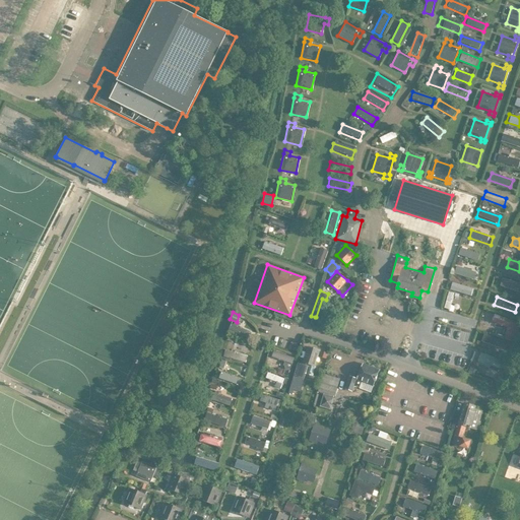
[(250,330),(229,323),(226,331),(248,338),(250,330)]
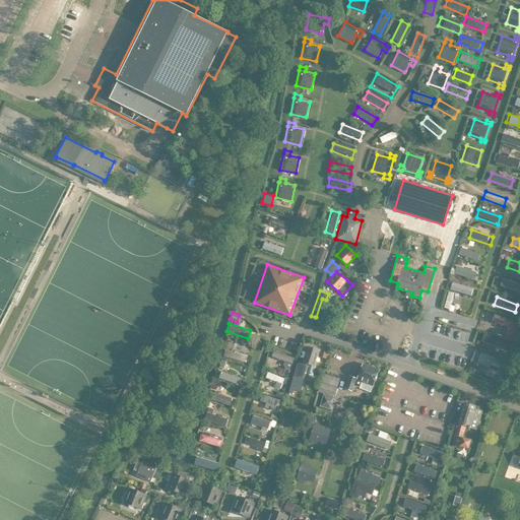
[(480,342),(502,349),(505,341),(483,334),(480,342)]
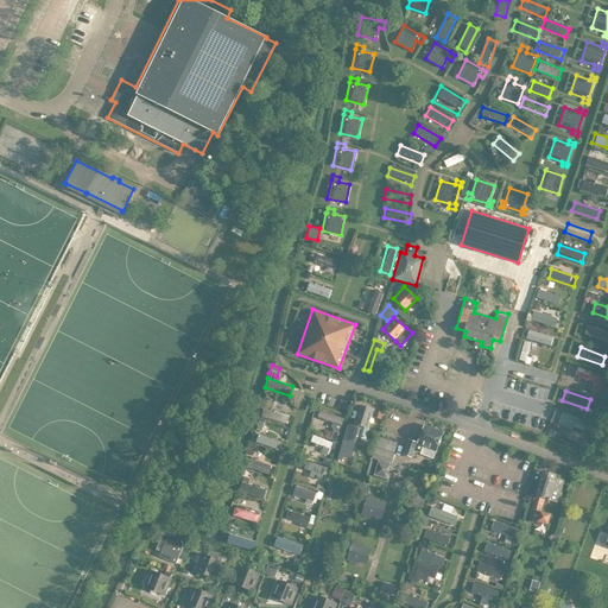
[(349,420),(339,458),(342,460),(343,454),(349,456),(355,437),(365,439),(368,426),(374,410),(372,409),(372,407),(368,406),(366,407),(360,405),(355,423),(349,420)]
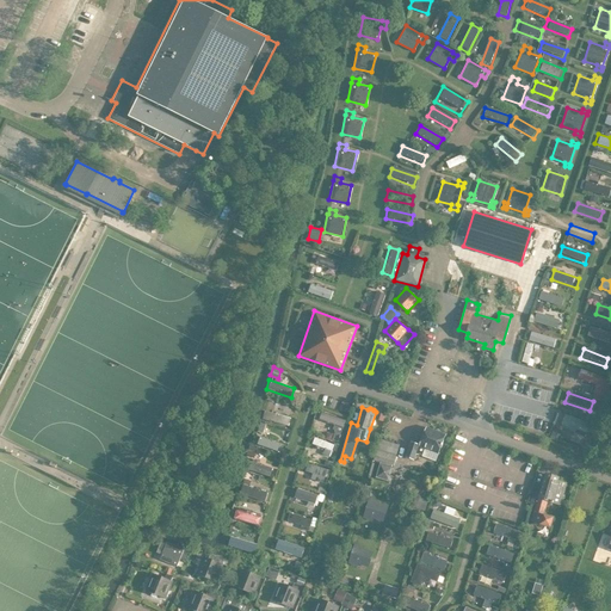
[(434,461),(438,452),(445,433),(426,427),(419,445),(411,442),(405,456),(413,460),(415,452),(434,461)]
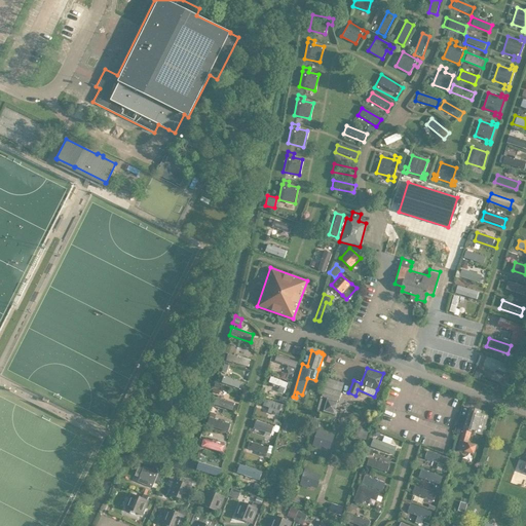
[(326,378),(321,396),(338,401),(342,383),(326,378)]
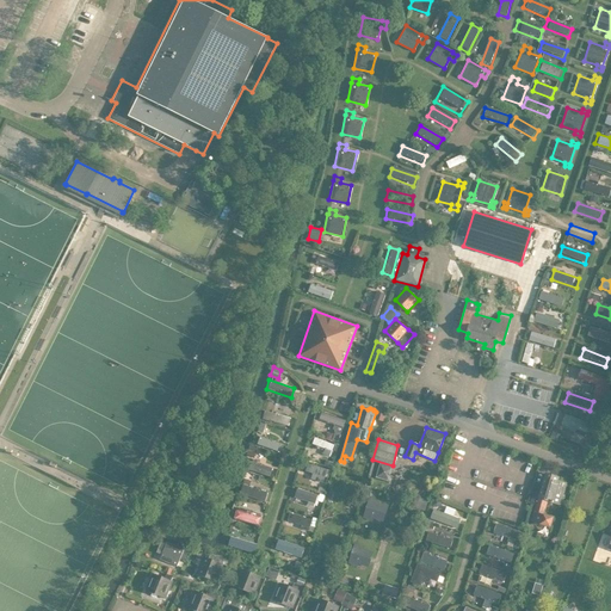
[(257,448),(250,445),(247,455),(254,457),(257,448)]
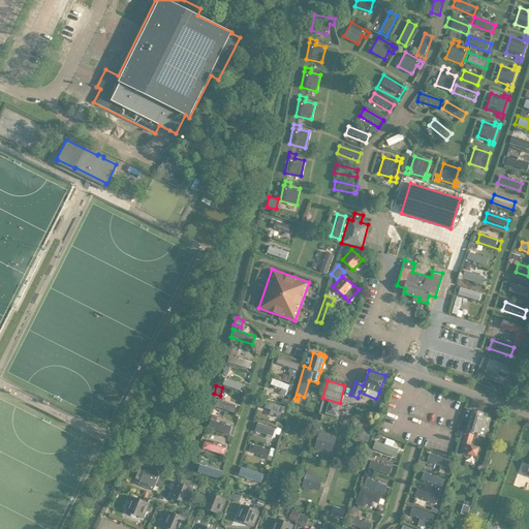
[(471,409),(467,423),(460,421),(457,435),(463,437),(459,450),(467,454),(476,456),(478,447),(469,445),(473,433),(484,436),(490,417),(481,415),(483,413),(471,409)]
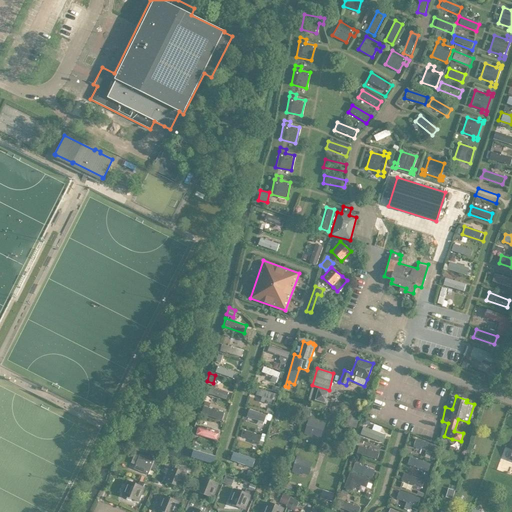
[(202,406),(199,414),(220,421),(222,413),(202,406)]
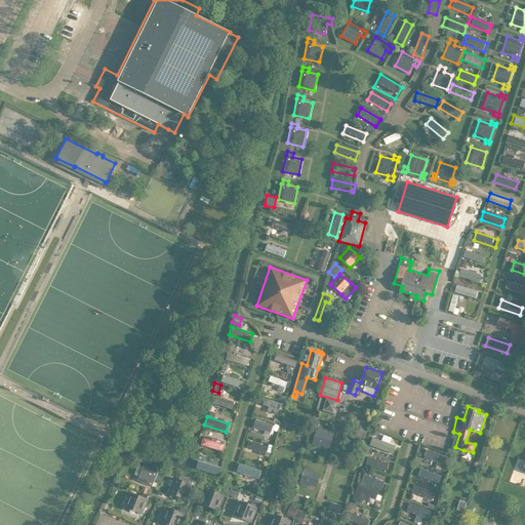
[(320,445),(329,448),(333,435),(324,432),(325,430),(316,427),(311,444),(319,447),(320,445)]
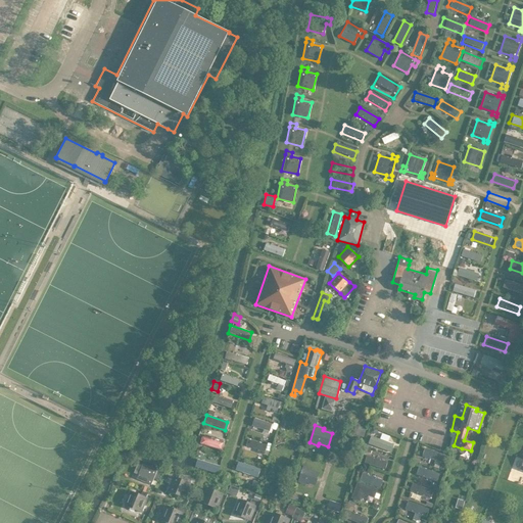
[(366,428),(359,426),(355,434),(363,436),(366,428)]
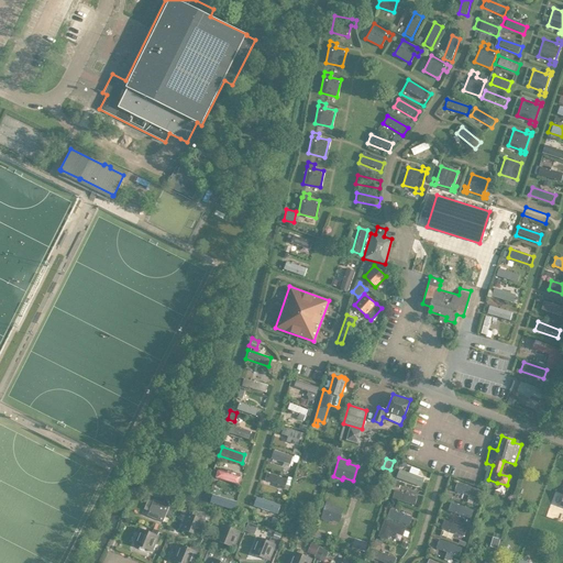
[(213,477),(236,485),(240,477),(217,468),(213,477)]
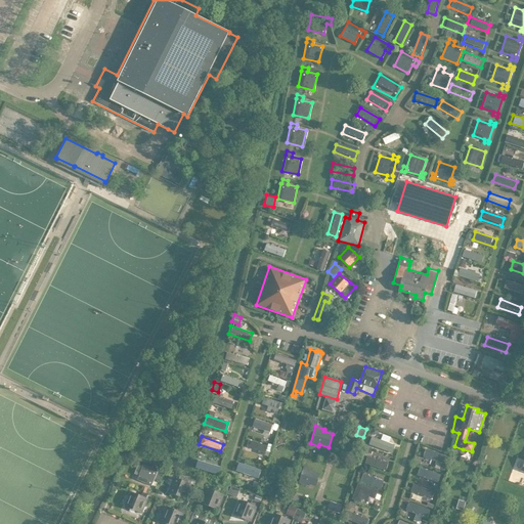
[(421,455),(442,464),(445,455),(424,448),(421,455)]
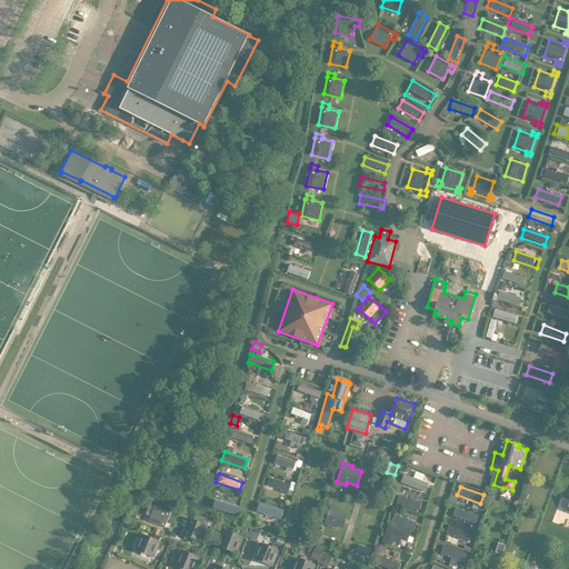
[(399,495),(396,503),(419,511),(421,502),(399,495)]
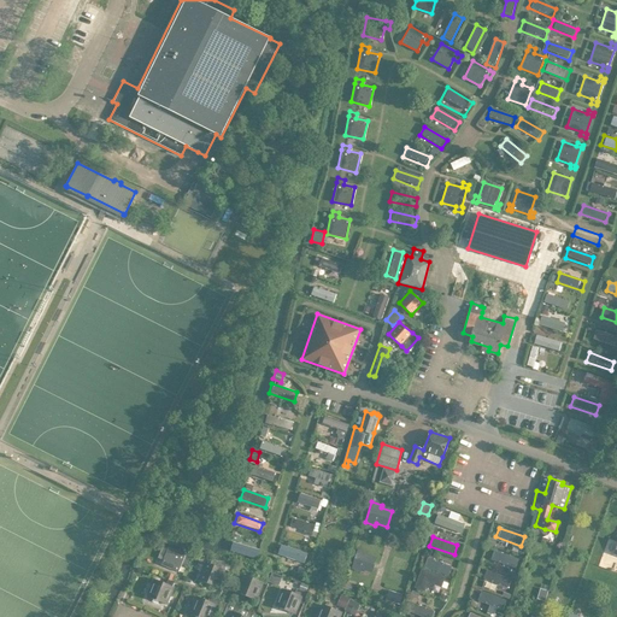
[(162,547),(158,557),(163,559),(160,564),(178,571),(182,560),(187,563),(191,553),(186,551),(187,548),(181,546),(180,548),(178,551),(168,546),(166,550),(162,547)]
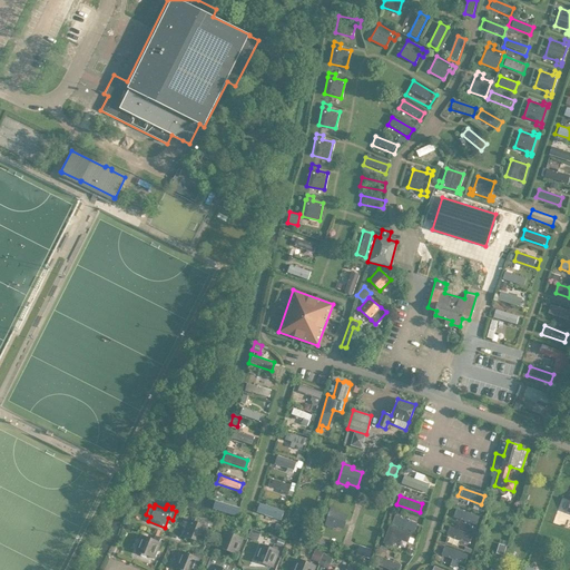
[(455,504),(452,513),(475,521),(478,512),(455,504)]
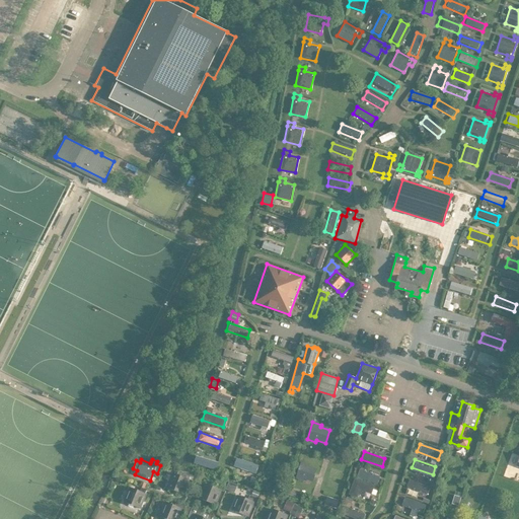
[(295,478),(303,480),(303,478),(312,482),(316,468),(308,465),(308,463),(300,461),(295,478)]
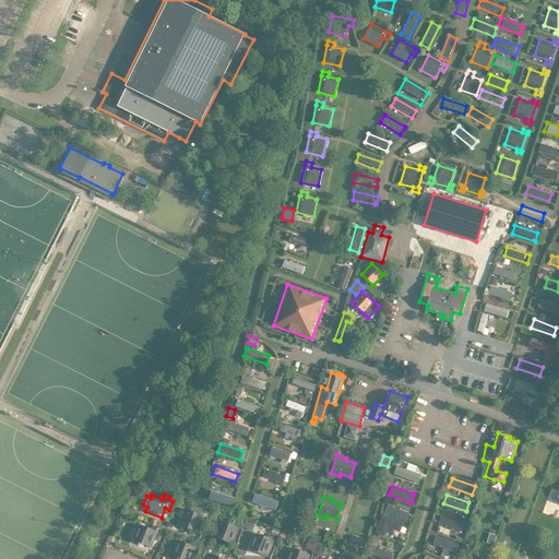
[(382,512),(405,520),(408,512),(385,504),(382,512)]
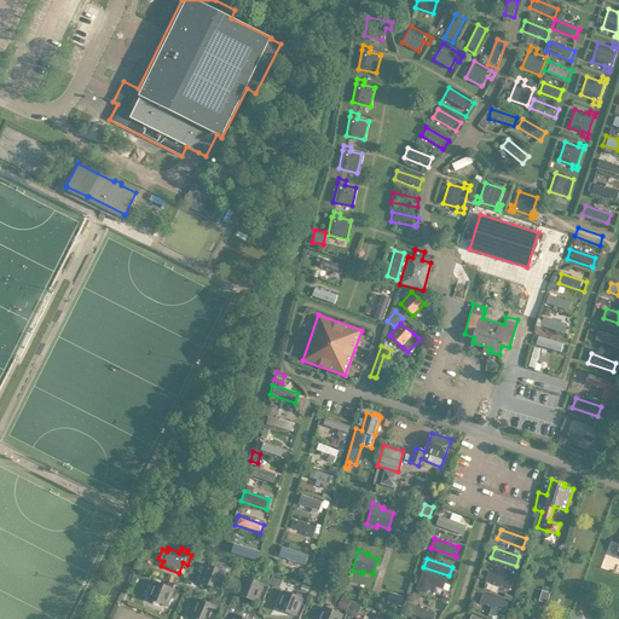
[(200,582),(217,589),(226,566),(219,563),(217,568),(207,563),(200,582)]
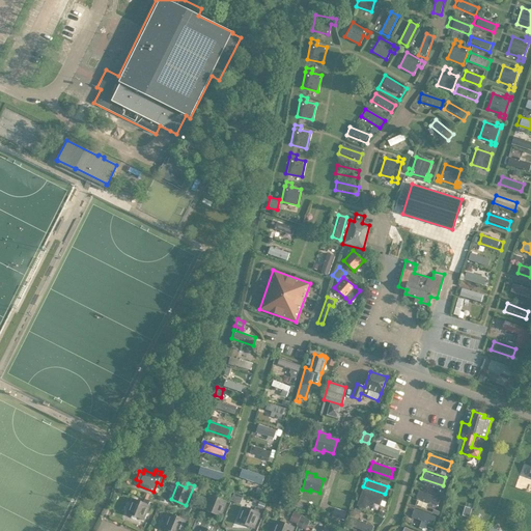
[(384,498),(362,491),(359,499),(381,506),(384,498)]
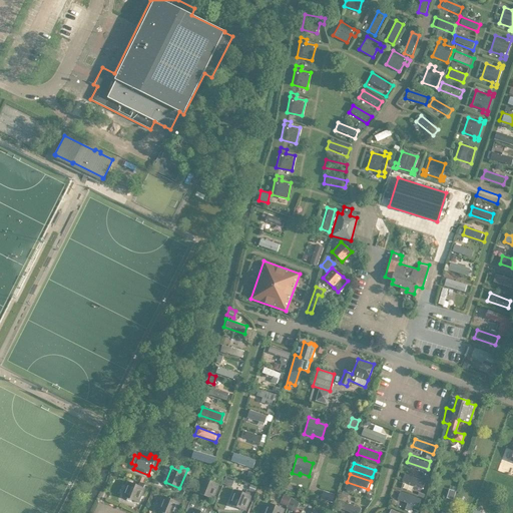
[(203,478),(197,492),(211,498),(217,484),(220,485),(222,481),(215,478),(214,482),(203,478)]
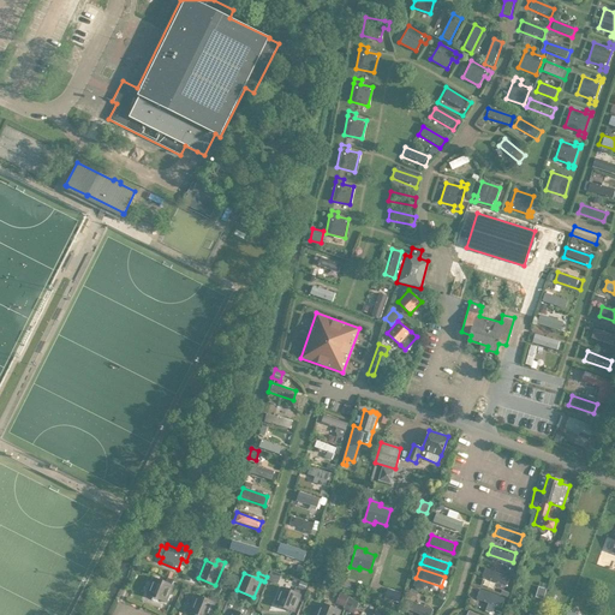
[(326,573),(322,583),(334,587),(338,578),(326,573)]
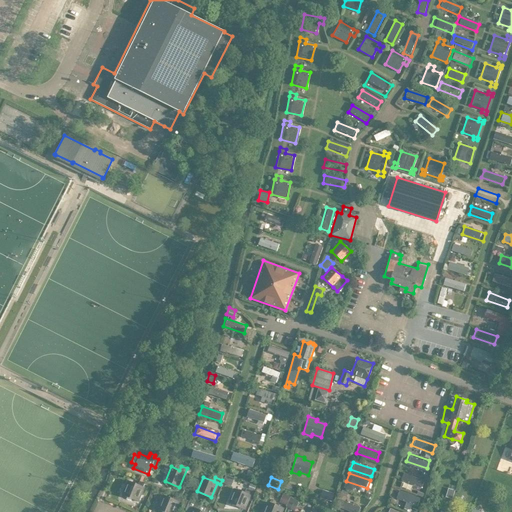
[(122,495),(137,501),(144,482),(139,480),(138,484),(128,480),(122,495)]
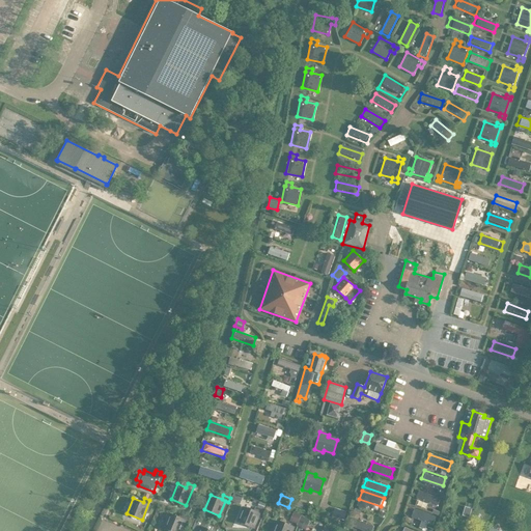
[(464,506),(462,514),(468,516),(471,508),(472,504),(465,502),(464,506)]
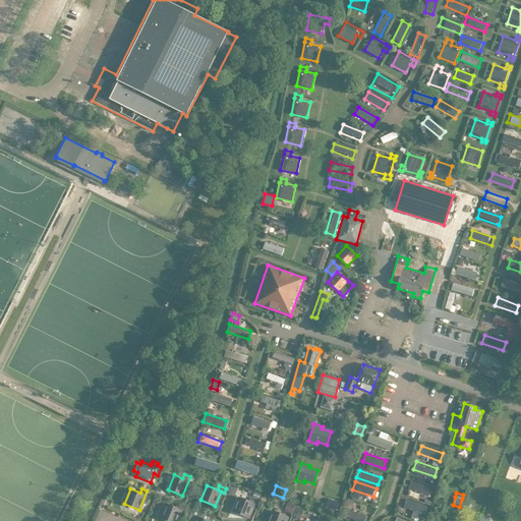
[(239,497),(233,512),(247,518),(252,507),(255,508),(258,500),(249,497),(248,501),(239,497)]
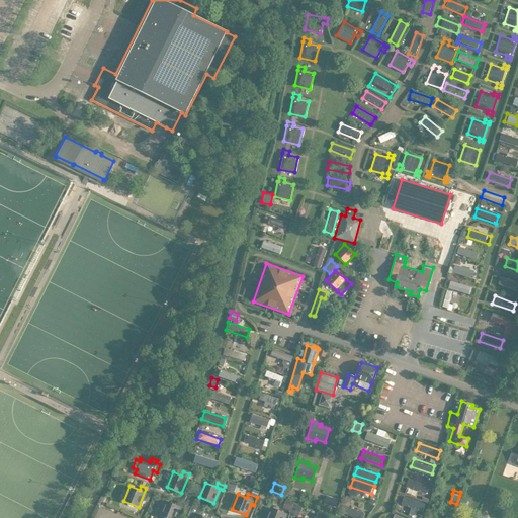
[(402,494),(399,501),(420,508),(422,501),(402,494)]
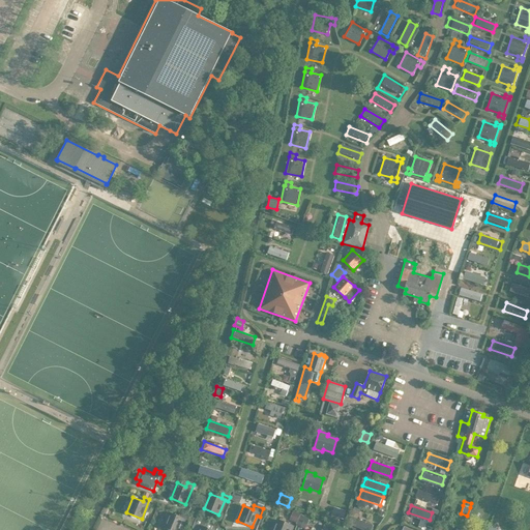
[(330,516),(343,519),(345,510),(333,507),(330,516)]
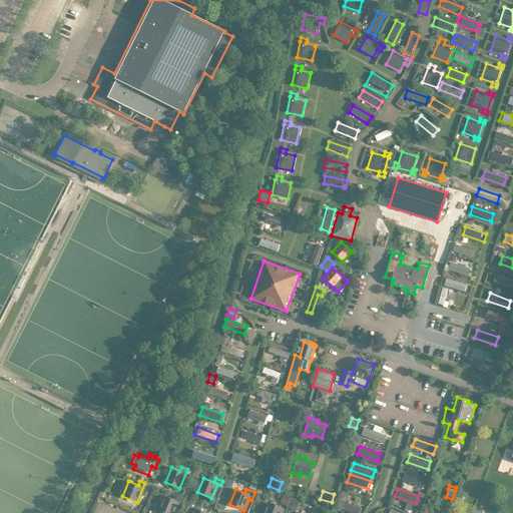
[(284,494),(281,503),(288,505),(290,498),(291,497),(288,495),(284,494)]
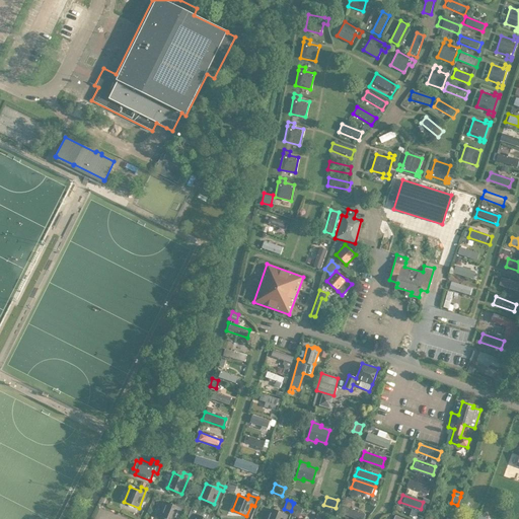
[(160,516),(166,518),(175,518),(180,508),(184,509),(187,505),(177,502),(175,506),(165,502),(160,516)]
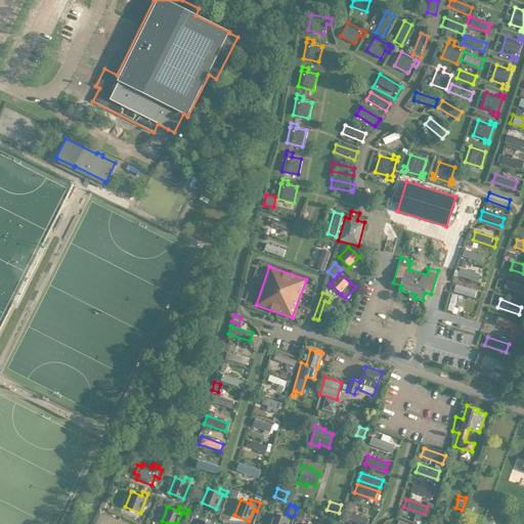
[(294,516),(293,519),(300,521),(301,522),(305,512),(303,512),(297,509),(296,509),(294,516)]
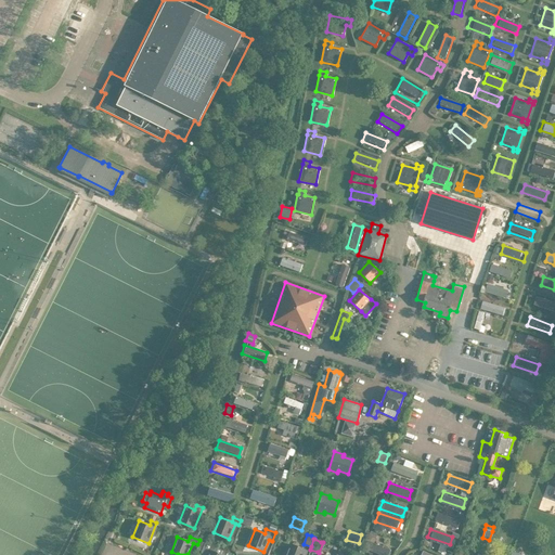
[(368,539),(364,546),(387,554),(389,546),(368,539)]
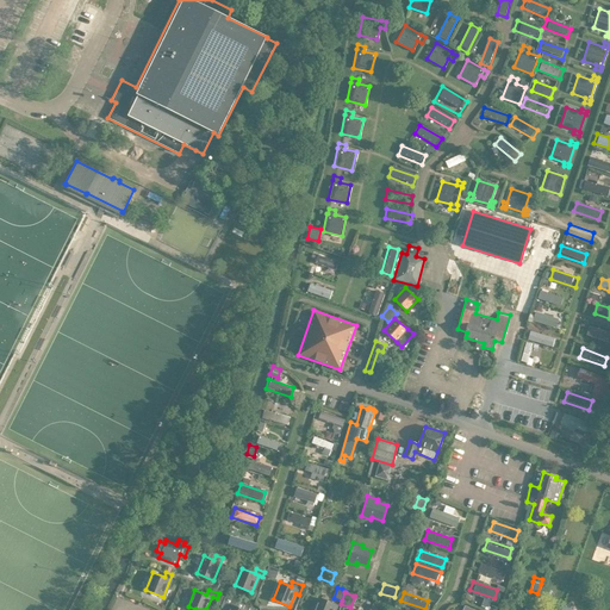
[(222,603),(219,608),(226,609),(254,609),(255,609),(250,607),(235,601),(224,596),(222,603)]
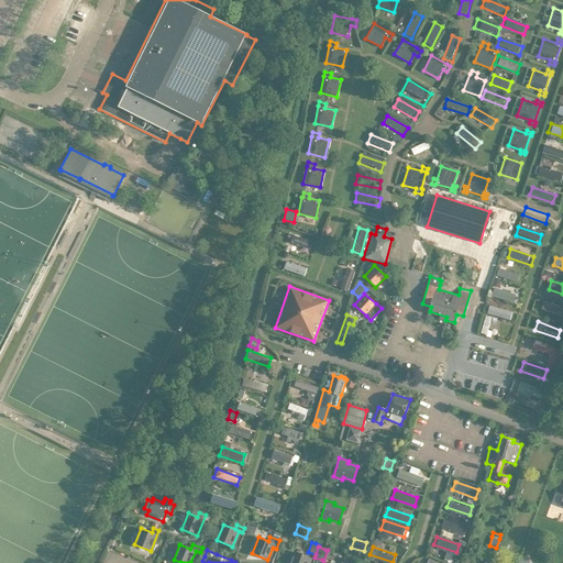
[(295,552),(289,562),(308,562),(310,558),(309,558),(304,555),(295,552)]
